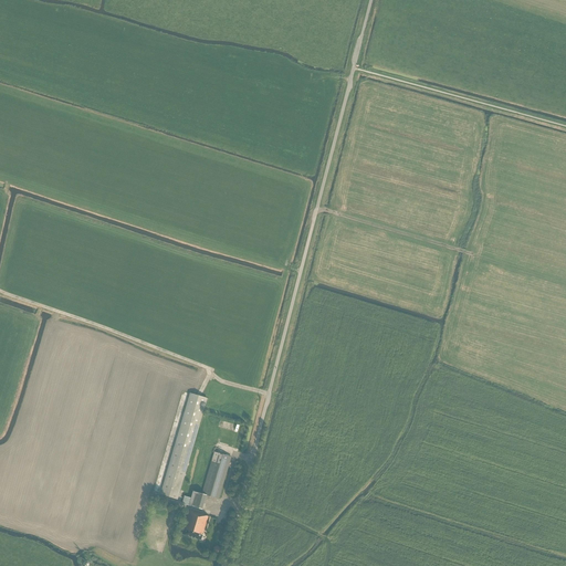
[(207,398),(181,391),(152,492),(177,500),(207,398)]
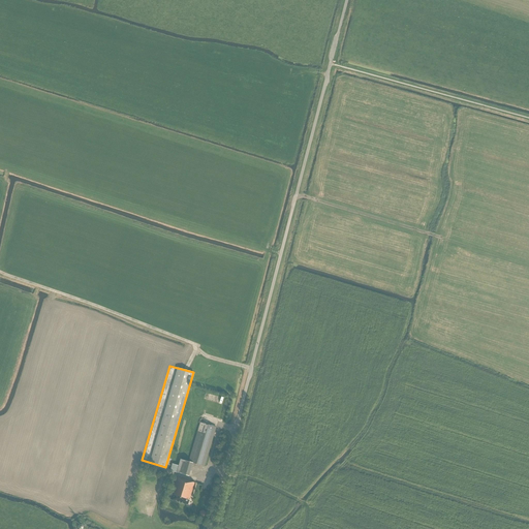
[(224,399),(220,411),(227,413),(230,401),(224,399)]
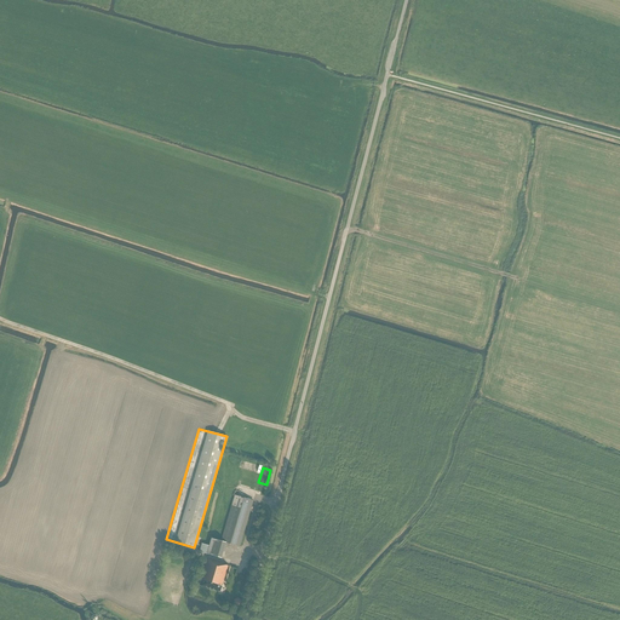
[(222,541),(225,543),(240,546),(253,500),(235,495),(222,541)]
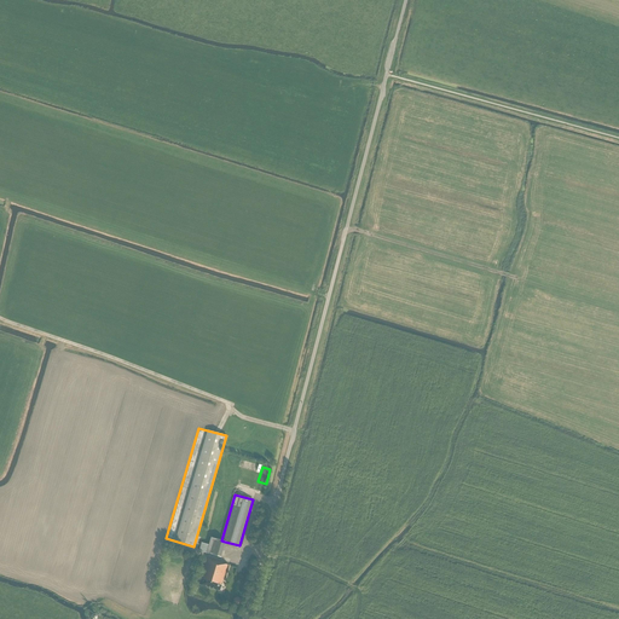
[(220,557),(225,542),(221,541),(210,537),(208,544),(201,543),(198,551),(220,557)]
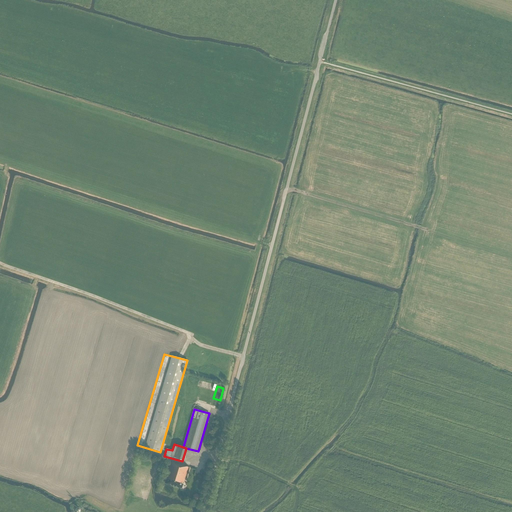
[(184,465),(172,461),(165,483),(182,489),(183,484),(182,484),(183,482),(183,483),(188,467),(184,466),(184,465)]
